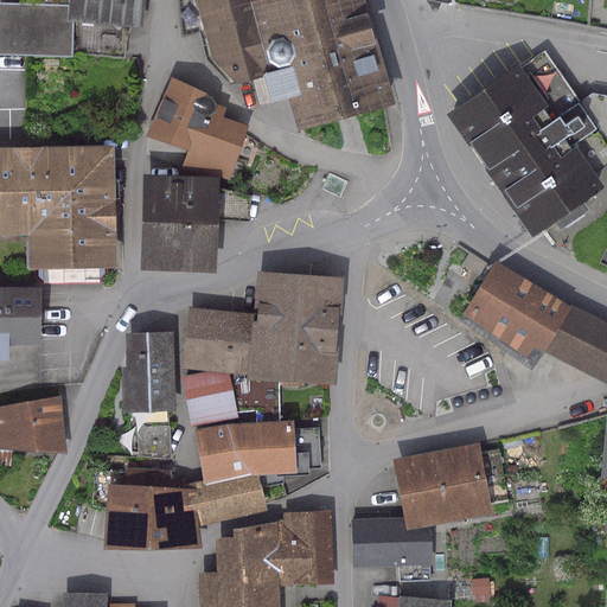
[(65,0),(65,5),(64,20),(72,20),(72,51),(125,59),(125,39),(133,29),(140,29),(142,0),(65,0)]
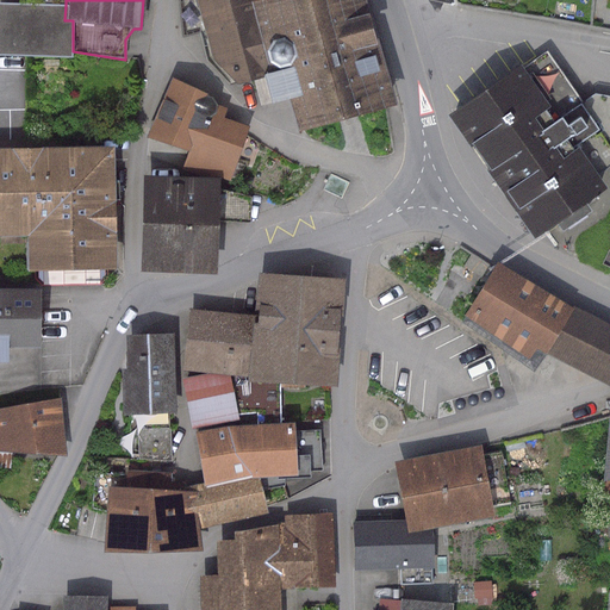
[(182,0),(186,31),(201,27),(210,60),(236,85),(260,78),(267,104),(286,99),(278,68),(268,70),(249,1),(255,0),(182,0)]
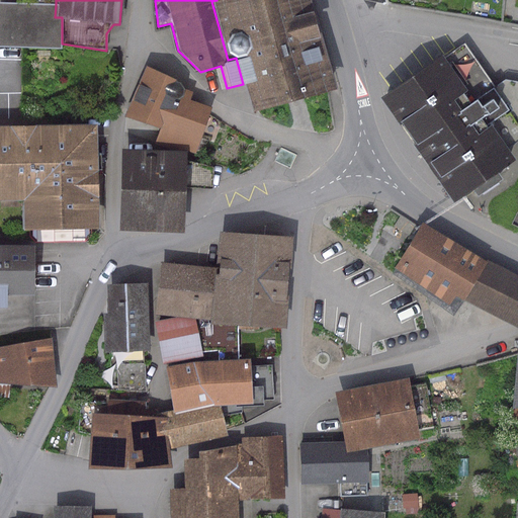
[(217,0),(211,1),(228,60),(236,58),(243,84),(242,84),(250,111),(333,88),(308,0),(217,0)]
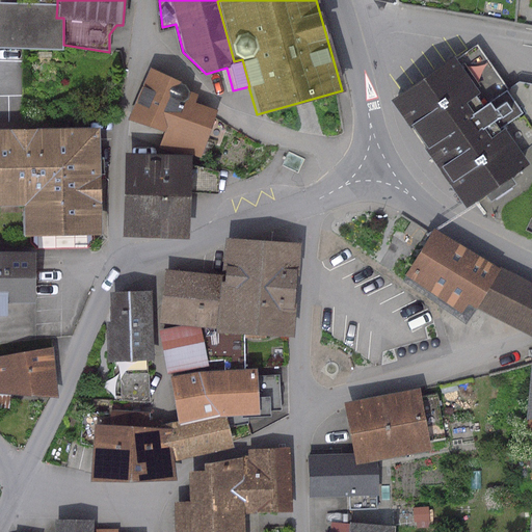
[(17,3),(0,2),(0,48),(63,52),(63,45),(63,18),(56,18),(57,4),(17,3)]
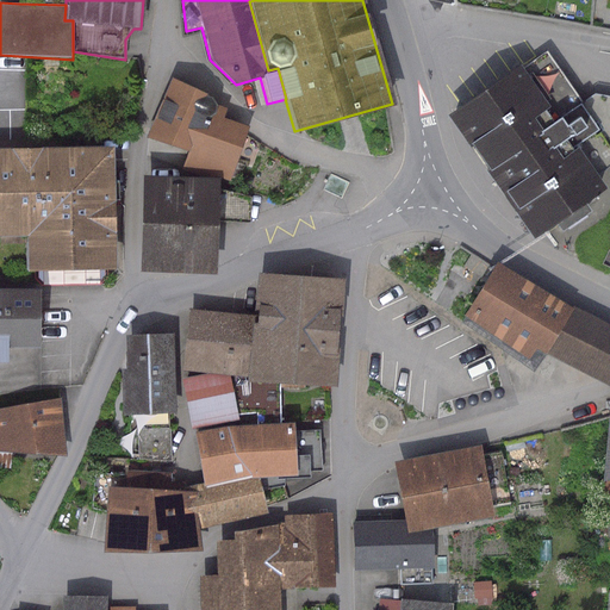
[(518,64),(444,116),(531,238),(604,188),(596,176),(574,145),(598,130),(579,104),(545,53),(521,68),(518,64)]
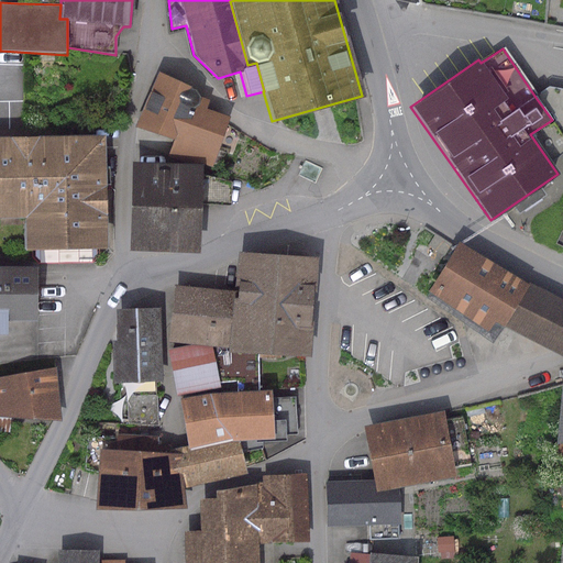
[(189,86),(157,73),(134,128),(173,140),(167,156),(211,165),(229,117),(206,109),(208,100),(189,86)]
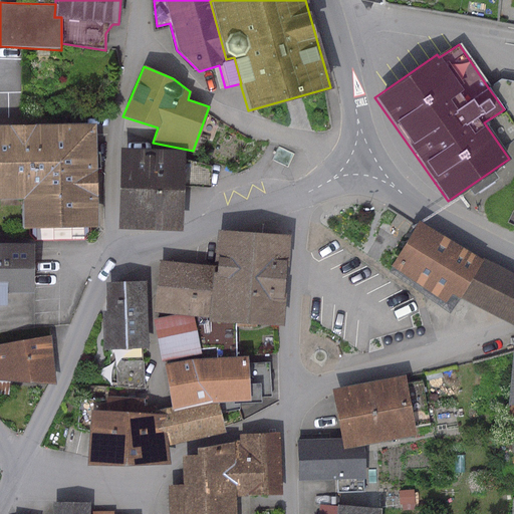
[(513,80),(499,78),(488,87),(504,109),(484,122),(502,149),(513,140),(513,80)]
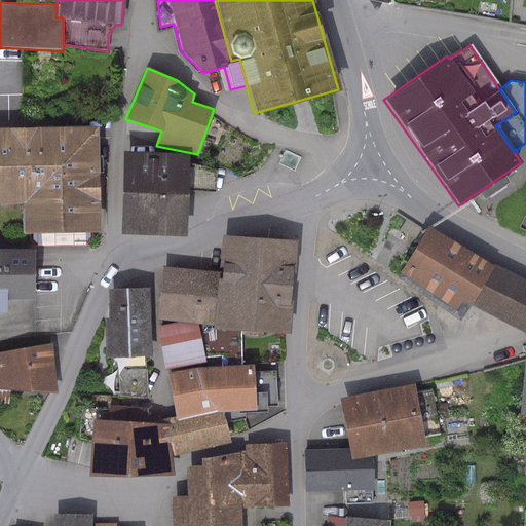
[(96,125),(0,127),(0,205),(20,205),(21,234),(32,233),(32,239),(37,247),(86,246),(94,239),(92,233),(98,233),(96,125)]
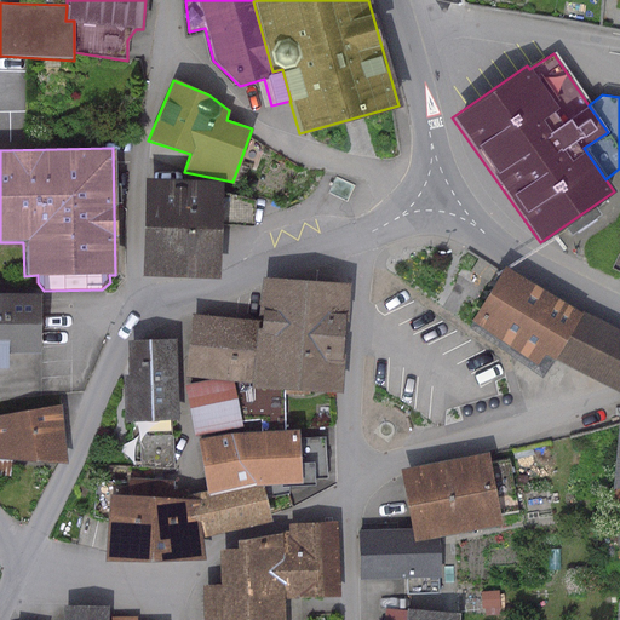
[(220,181),(143,178),(139,275),(217,279),(220,181)]
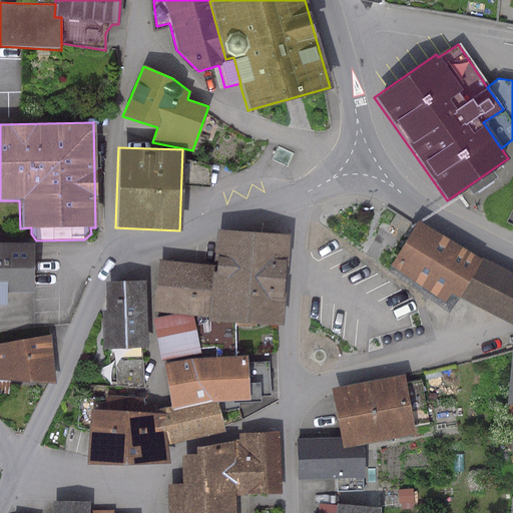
[(404,229),(408,222),(395,213),(390,221),(404,229)]
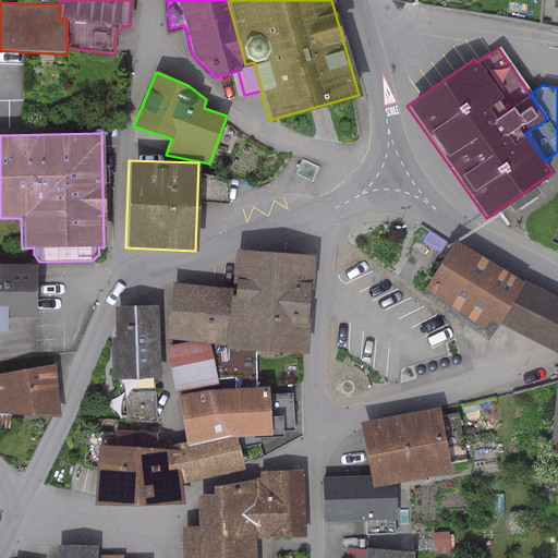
[(523,282),(453,238),(421,289),(470,319),(483,327),(488,319),(497,325),(523,282)]
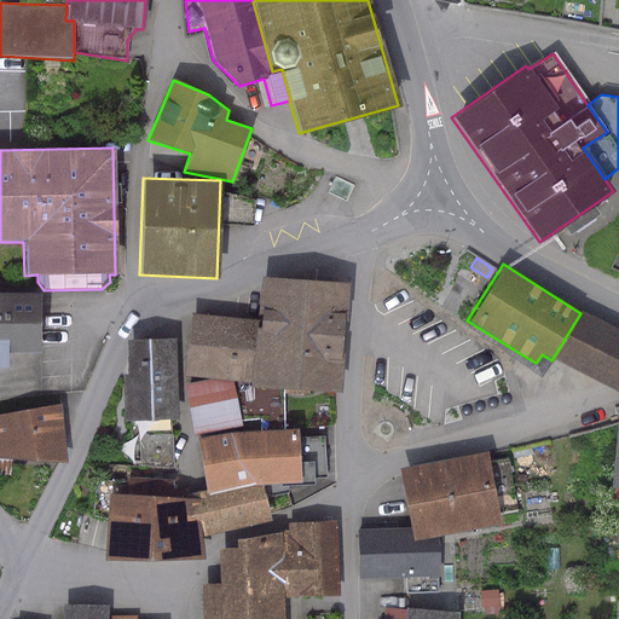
[(256,320),(250,382),(250,386),(282,388),(282,394),(312,395),(312,391),(340,393),(348,283),(260,276),(256,320)]
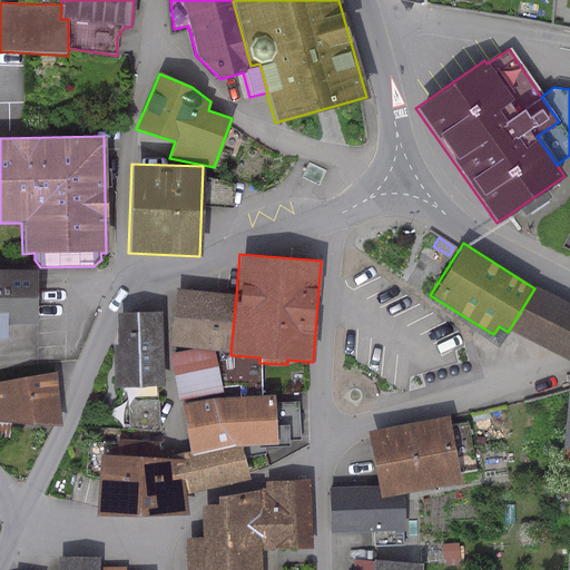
[(36,269),(0,269),(0,312),(5,312),(5,325),(35,325),(36,269)]
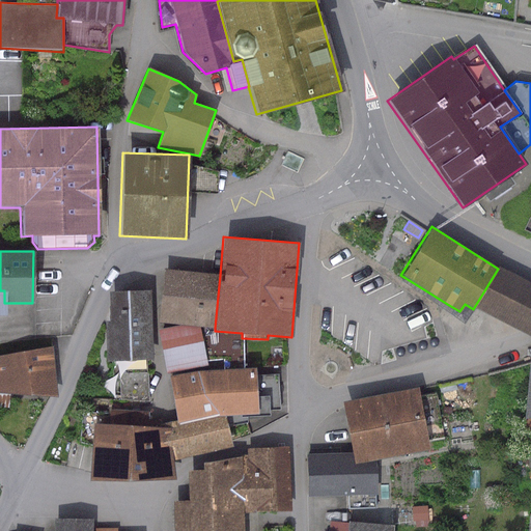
[(530,283),(499,267),(498,269),(473,309),(529,336),(530,331),(530,283)]
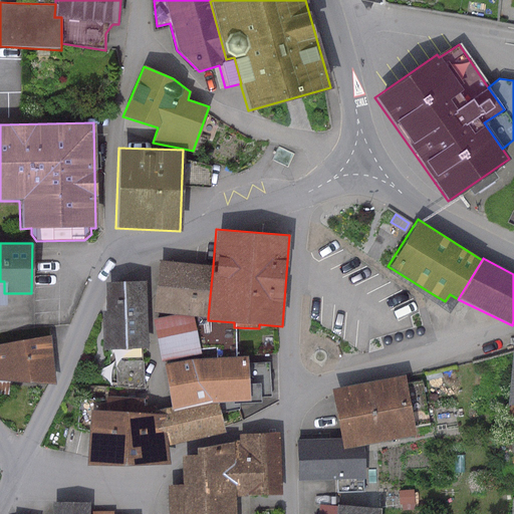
[(208,317),(213,266),(158,261),(154,311),(179,314),(191,315),(195,316),(208,317)]
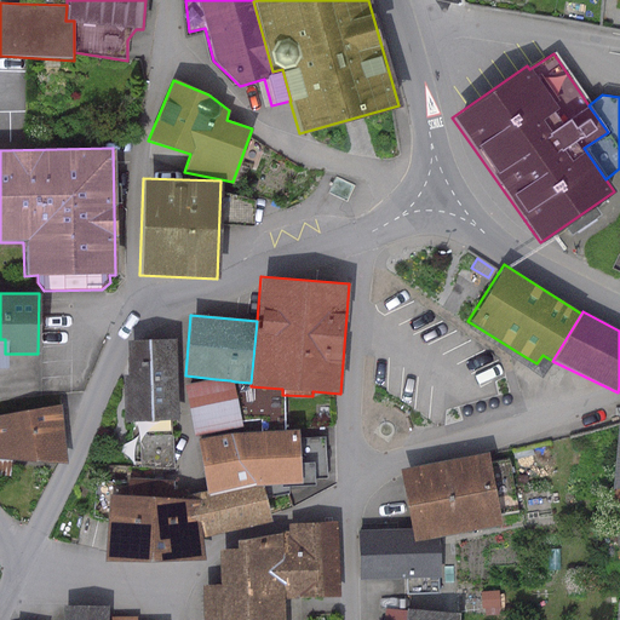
[(543,377),(552,361),(543,355),(537,363),(522,355),(468,321),(463,327),(543,377)]
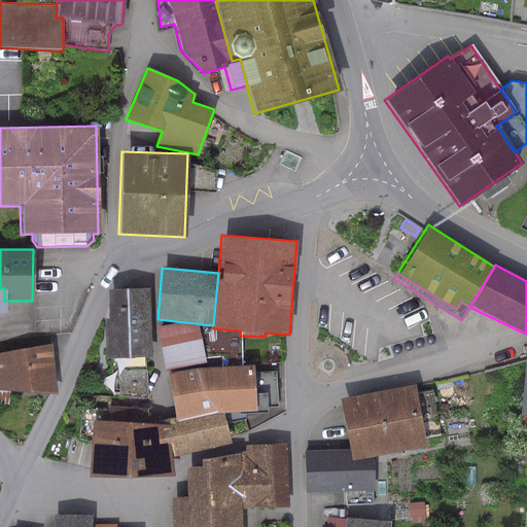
[(148,287),(107,289),(108,319),(103,319),(105,359),(110,359),(149,357),(151,357),(148,287)]
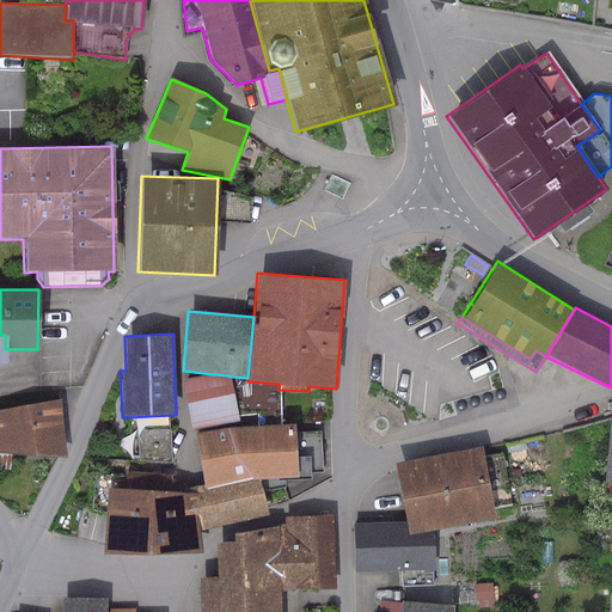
[(213,374),(182,380),(190,430),(238,421),(227,375),(213,374)]
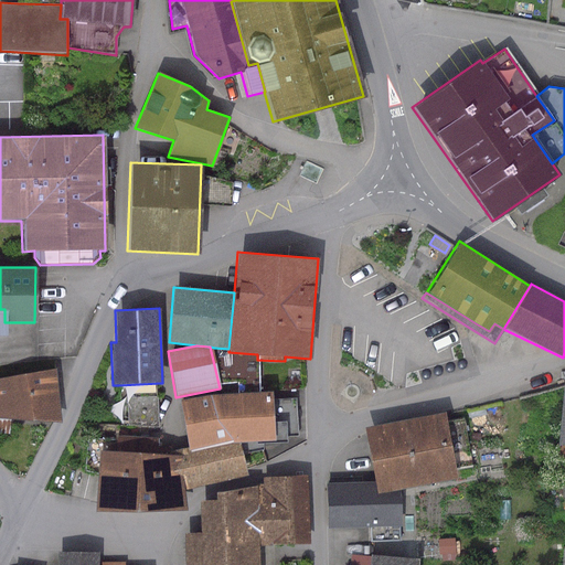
[(228,349),(214,348),(224,390),(257,388),(257,360),(257,354),(228,352),(228,349)]
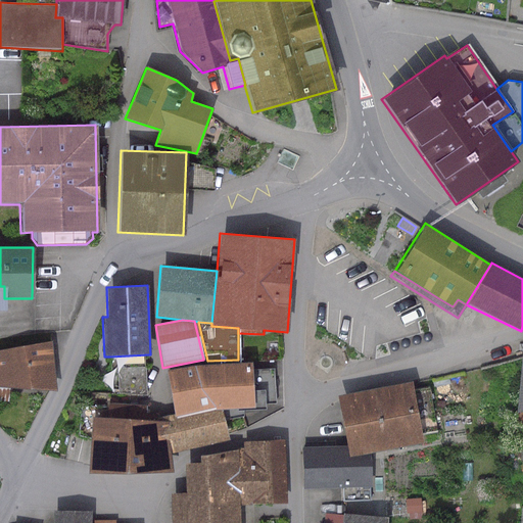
[(51,341),(0,350),(0,387),(55,391),(51,341)]
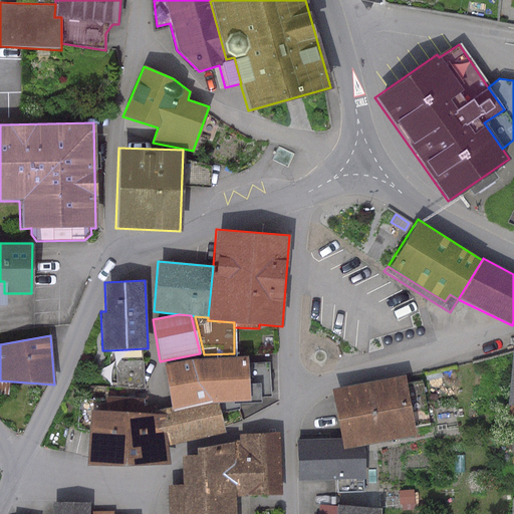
[(146,348),(107,350),(108,362),(115,362),(147,360),(146,348)]
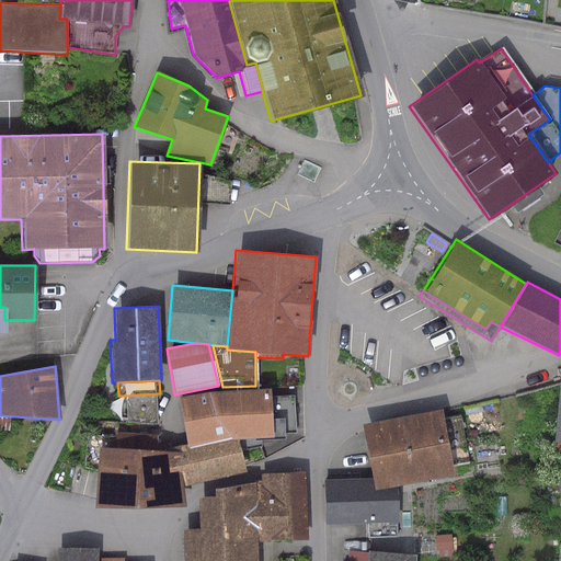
[(207,393),(178,399),(185,445),(231,437),(271,437),(267,390),(207,393)]
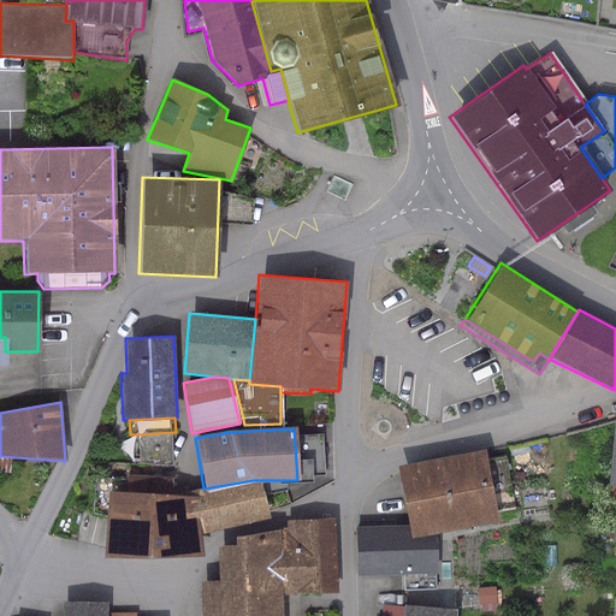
[(176,432),(138,434),(138,465),(177,466),(176,432)]
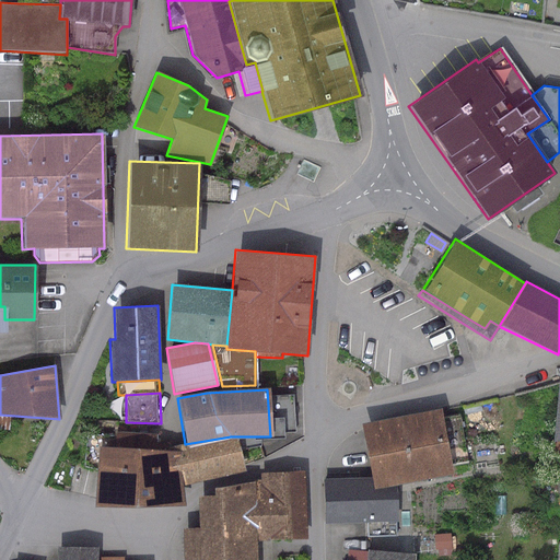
[(440,410),(360,424),(370,476),(373,489),(395,485),(452,474),(451,466),(467,463),(458,416),(441,419),(440,410)]
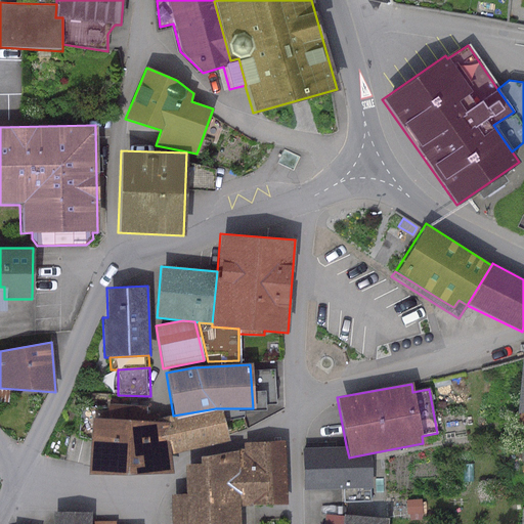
[(97,410),(97,419),(91,418),(87,474),(170,472),(168,454),(163,420),(163,418),(157,418),(157,415),(146,415),(146,406),(106,403),(106,411),(97,410)]
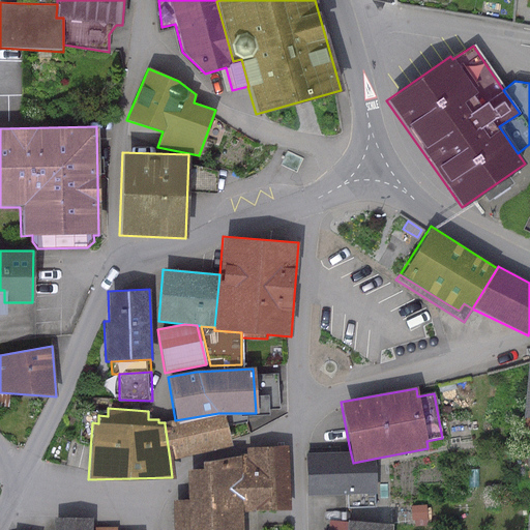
[(168,424),(165,424),(170,460),(175,459),(230,444),(222,414),(168,424)]
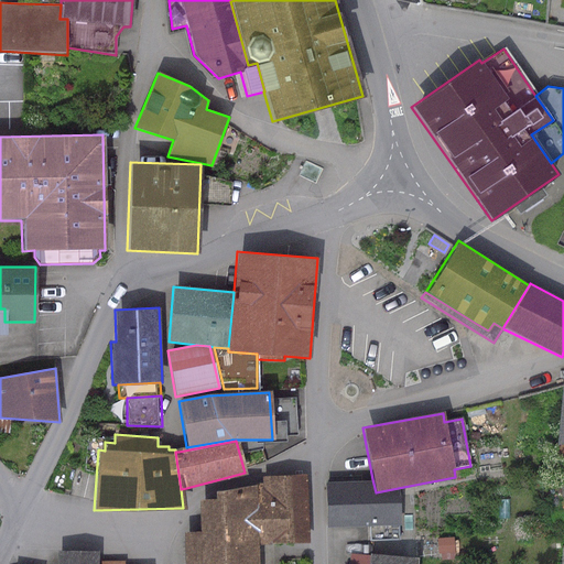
[(198,530),(181,531),(182,563),(256,563),(255,543),(307,541),(305,477),(262,478),(263,484),(214,492),(214,499),(197,500),(198,530)]
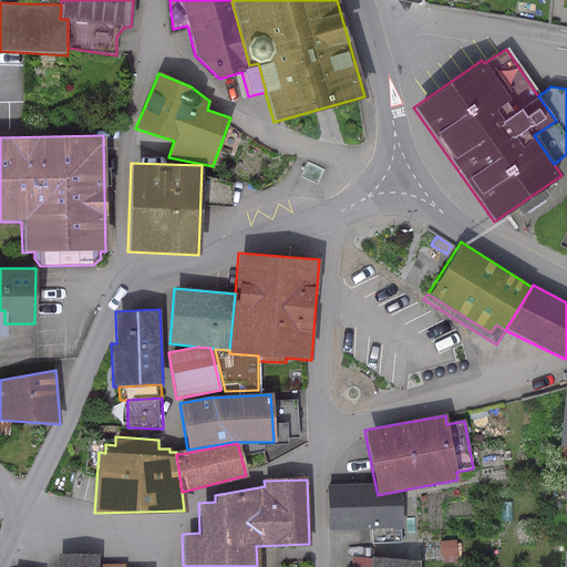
[(374,482),(327,485),(328,529),(371,528),(371,544),(400,543),(400,527),(402,527),(400,491),(378,495),(374,482)]
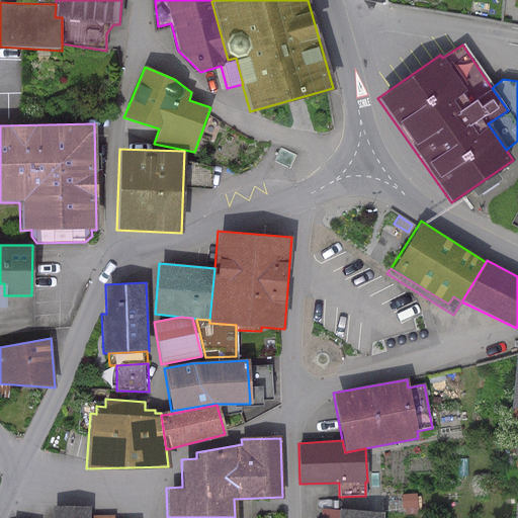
[(87,517),(88,507),(52,506),(51,517),(87,517)]
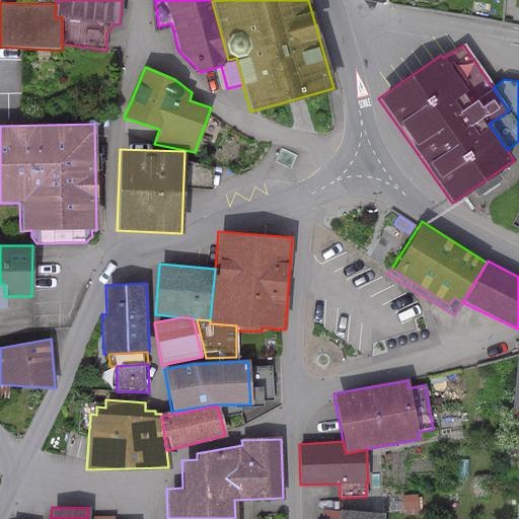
[(383,518),(385,513),(337,508),(335,518),(383,518)]
